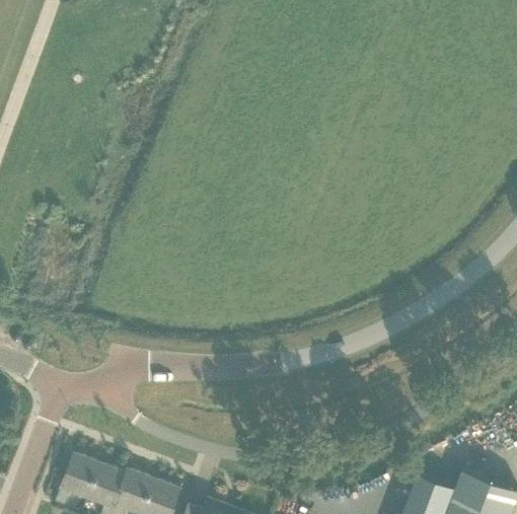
[(68,493),(85,500),(98,464),(72,454),(59,491),(55,503),(63,506),(68,493)]
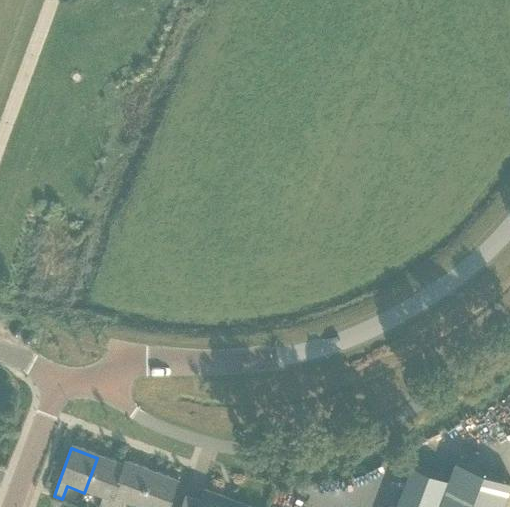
[(122,468),(97,458),(84,493),(102,500),(99,506),(108,506),(122,468)]
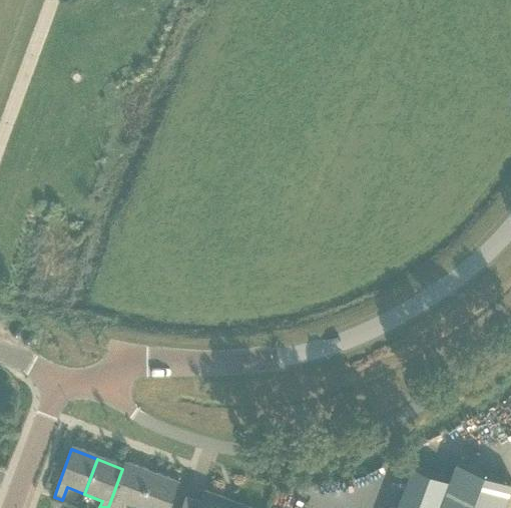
[(124,465),(122,469),(108,507),(118,507),(120,503),(131,507),(138,507),(150,475),(124,465)]
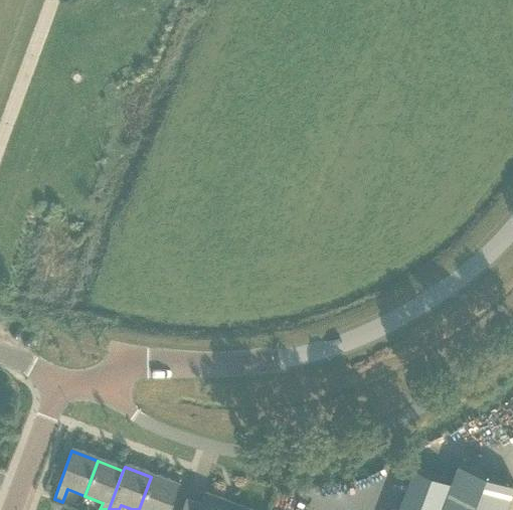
[(413,472),(398,509),(506,509),(512,492),(512,489),(458,469),(451,487),(413,472)]
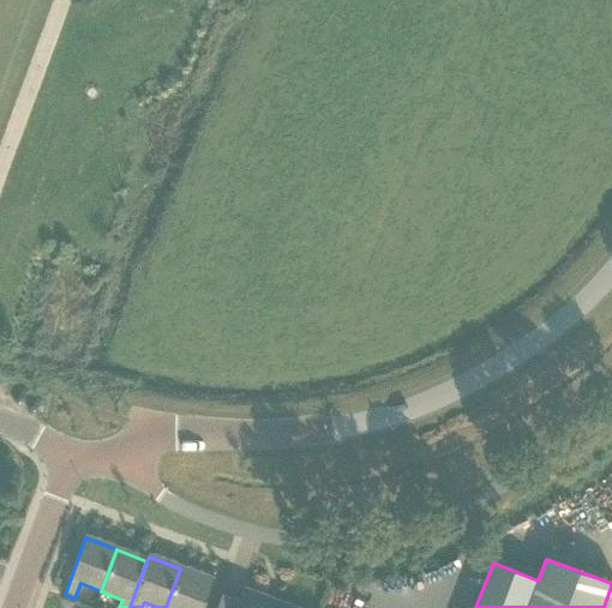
[(180,569),(166,607),(202,607),(213,581),(180,569)]
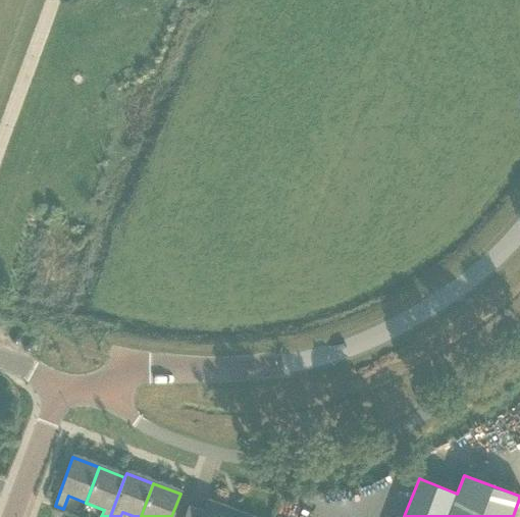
[(243,516),(206,503),(201,516),(243,516)]
